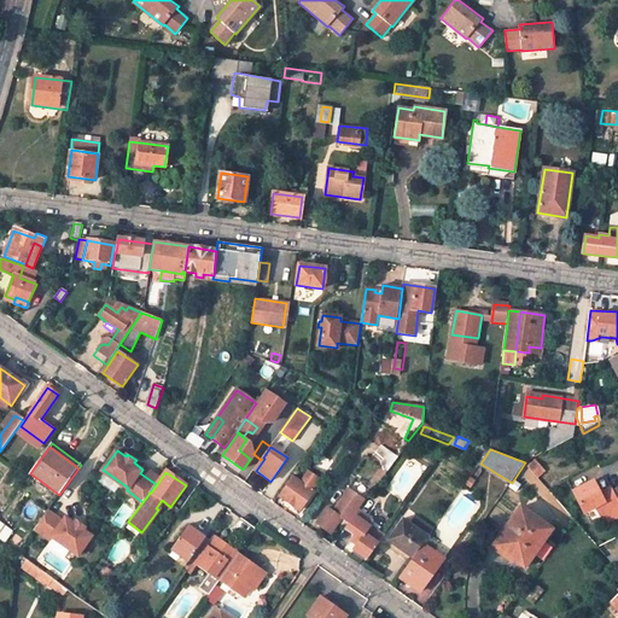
[(279,495),(299,509),(313,491),(292,477),(279,495)]
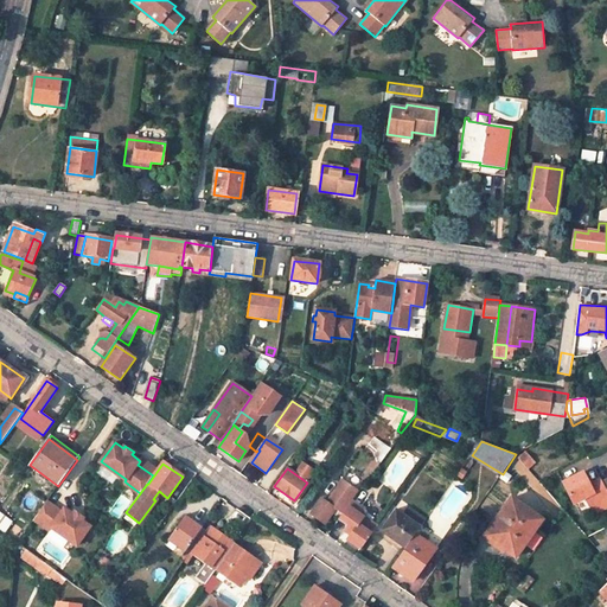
[(346,472),(330,494),(326,492),(317,506),(320,510),(315,516),(325,523),(339,503),(347,509),(352,500),(364,485),(346,472)]
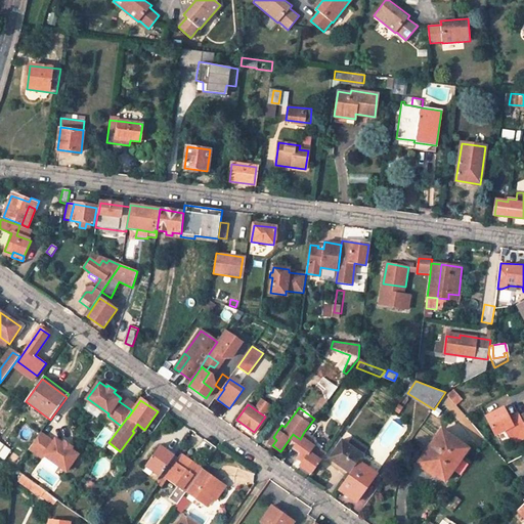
[(504,408),(485,418),(495,436),(506,431),(511,440),(523,433),(523,424),(520,416),(519,416),(511,421),(509,418),(504,408)]
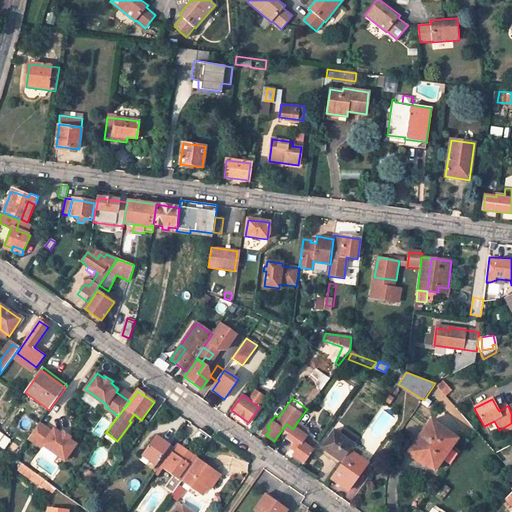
[(432,420),(410,452),(435,470),(458,438),(432,420)]
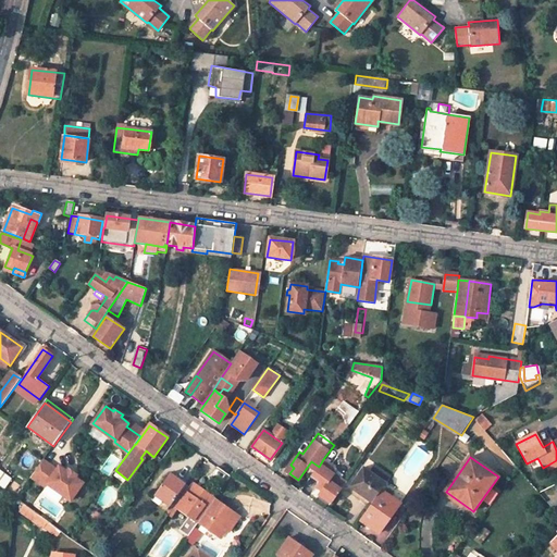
[(320,495),(332,504),(347,483),(335,474),(332,466),(323,459),(319,467),(311,478),(319,483),(316,487),(322,492),(320,495)]
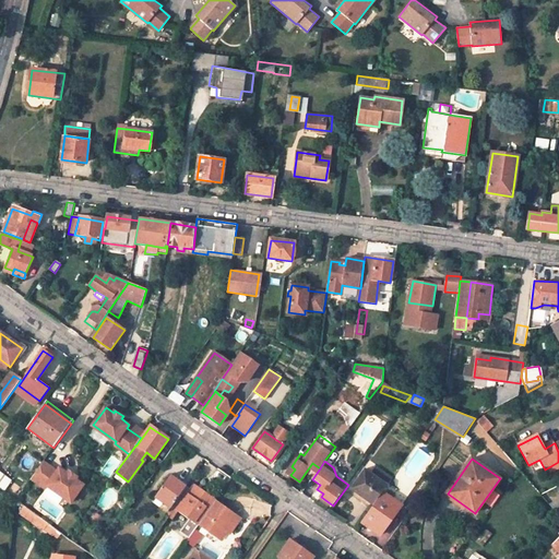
[(43,463),(31,479),(45,489),(46,487),(69,504),(82,487),(74,482),(75,478),(68,473),(67,475),(58,470),(56,473),(43,463)]
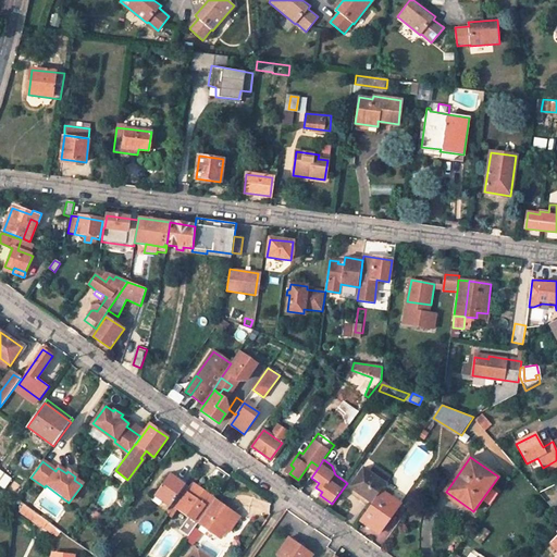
[(392,477),(375,466),(370,472),(364,468),(350,487),(358,493),(371,503),(372,503),(382,490),(392,477)]
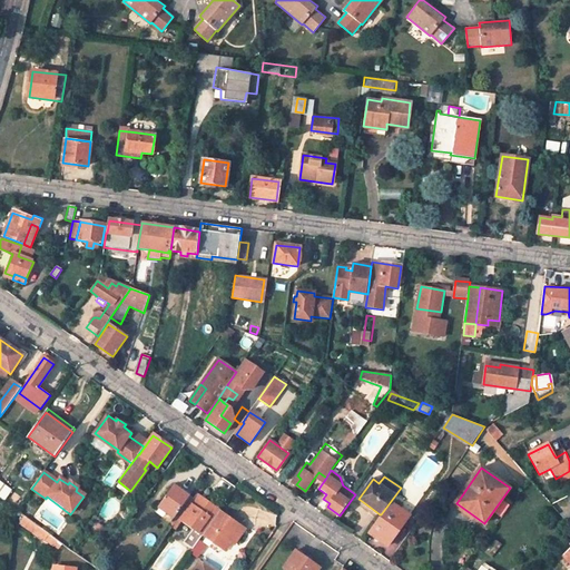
[(11,491),(0,482),(0,498),(3,501),(11,491)]
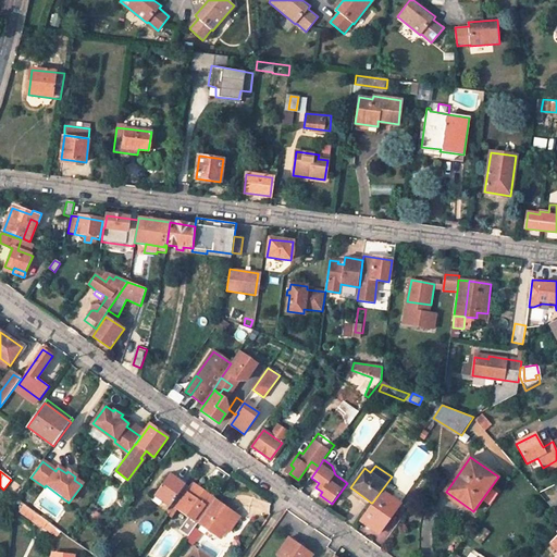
[(186,484),(171,473),(153,497),(169,508),(170,506),(186,484)]
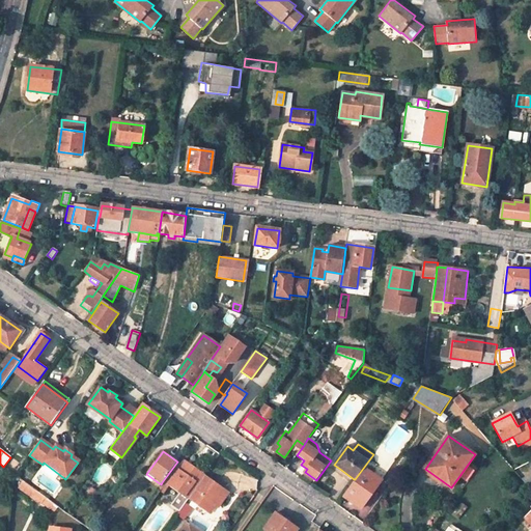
[(205,476),(184,460),(180,465),(166,485),(180,495),(188,501),(189,499),(205,476)]
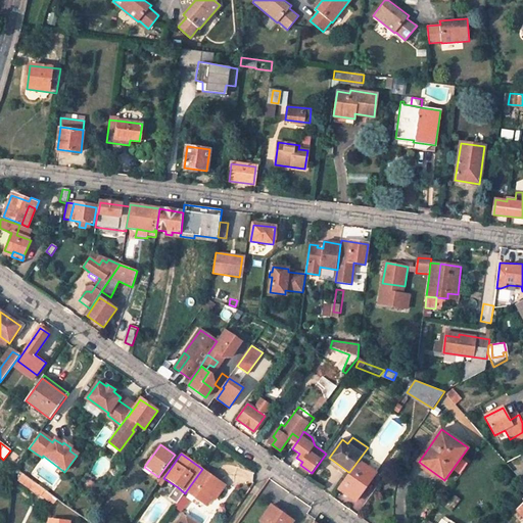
[(159,475),(163,478),(178,458),(175,455),(159,475)]
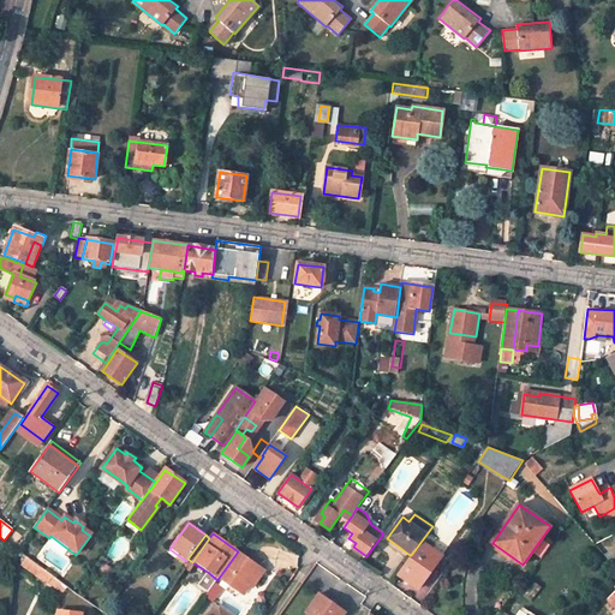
[(614,544),(614,538),(614,536),(596,545),(601,550),(610,544),(611,547),(614,544)]
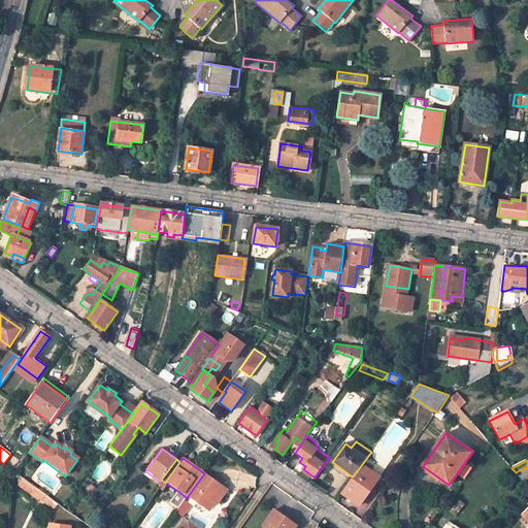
[(341,493),(359,506),(380,477),(362,464),(353,476),(341,493)]
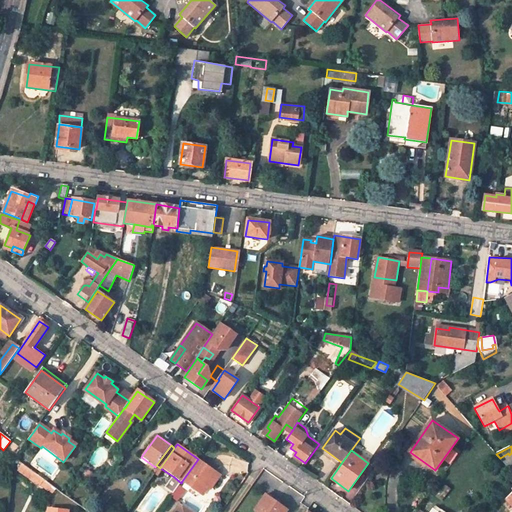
[(329,453),(327,456),(339,465),(341,462),(329,453)]
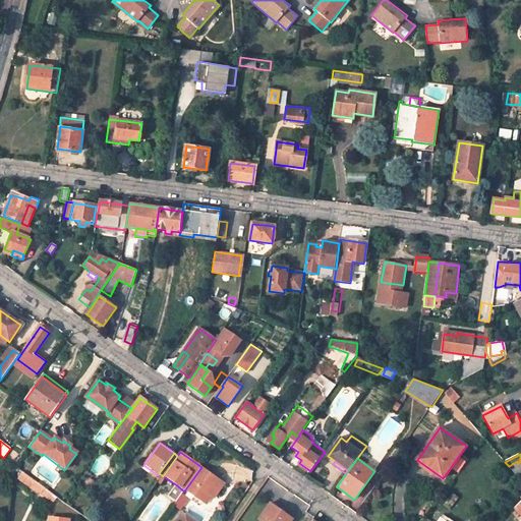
[(520,471),(520,461),(518,463),(517,461),(509,466),(516,474),(520,471)]
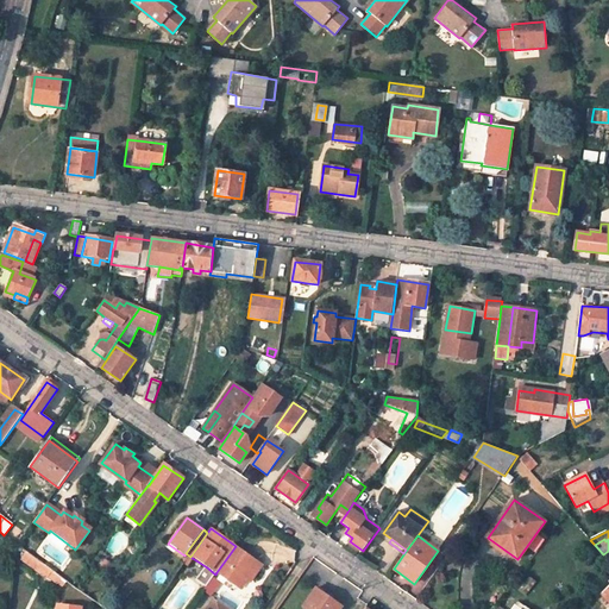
[(165,546),(182,559),(184,556),(168,544),(165,546)]
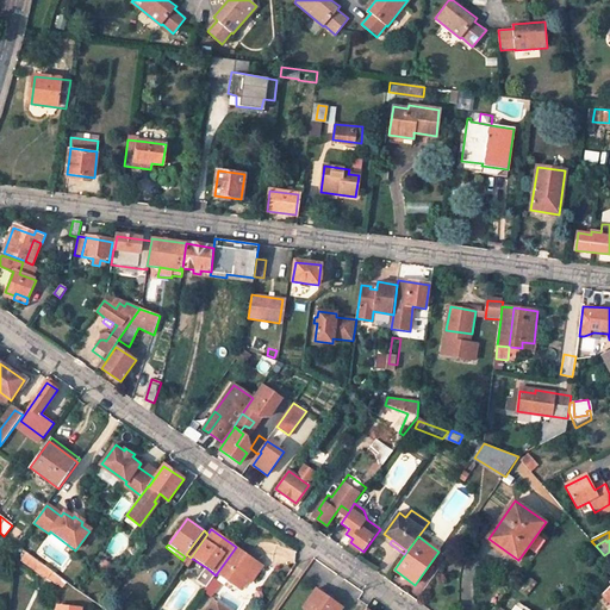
[(217,573),(238,587),(244,579),(248,583),(250,584),(263,566),(236,547),(217,573)]
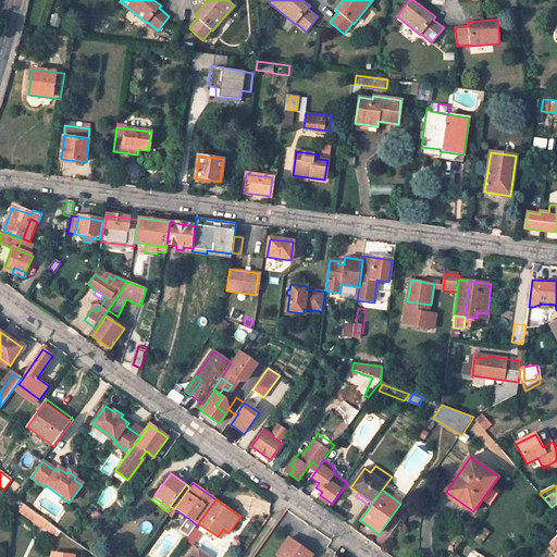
[(21,503),(16,509),(42,531),(40,534),(50,542),(59,531),(21,503)]
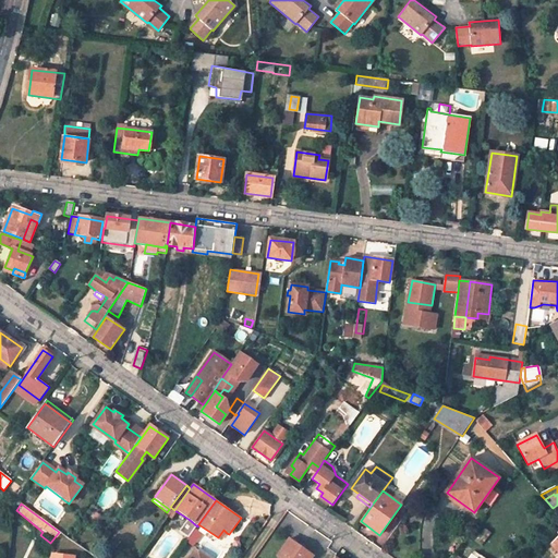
[(184,528),(192,534),(197,526),(190,520),(184,528)]
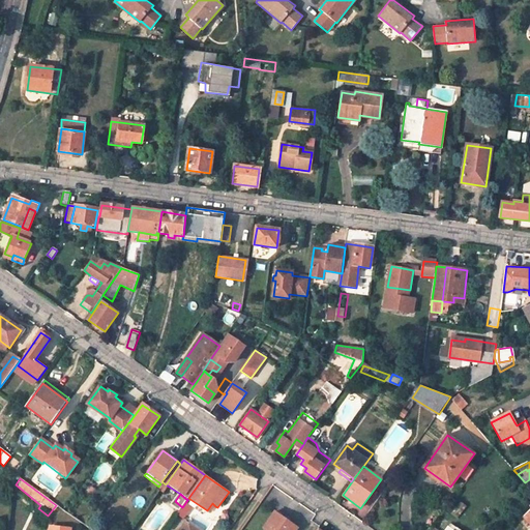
[(461,502),(451,513),(458,518),(455,520),(461,523),(470,508),(461,502)]
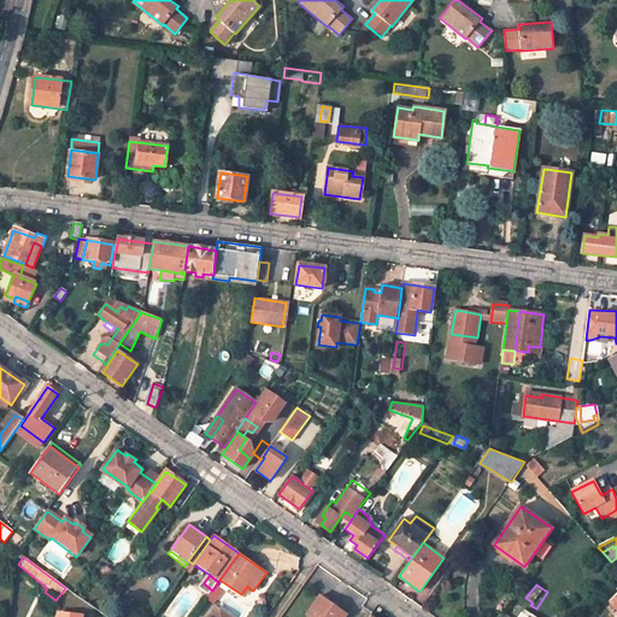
[(245,598),(251,589),(247,586),(241,594),(245,598)]
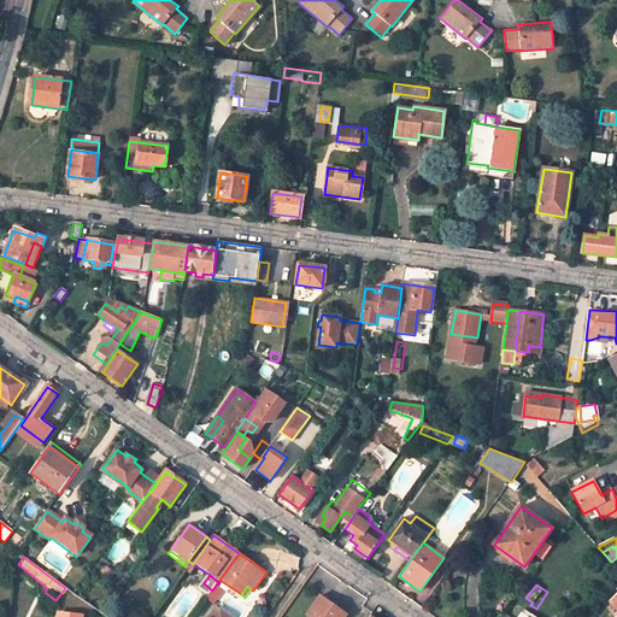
[(93,607),(100,595),(90,589),(82,600),(93,607)]
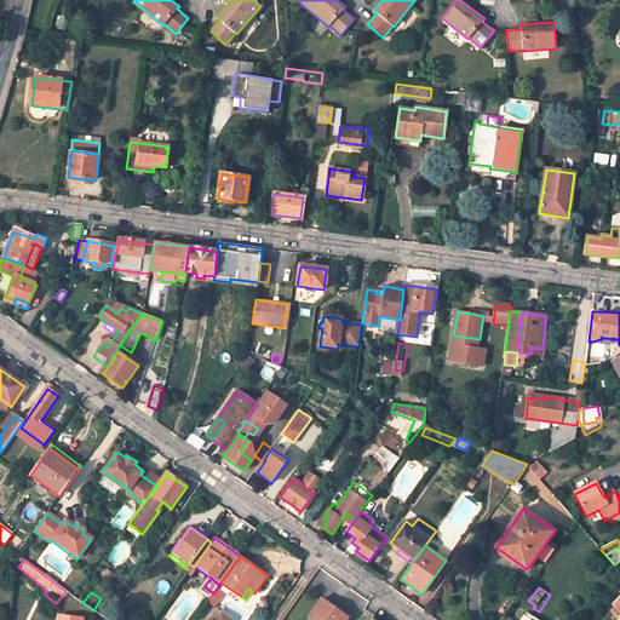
[(321,600),(308,618),(310,619),(346,619),(348,619),(343,615),(331,607),(321,600)]
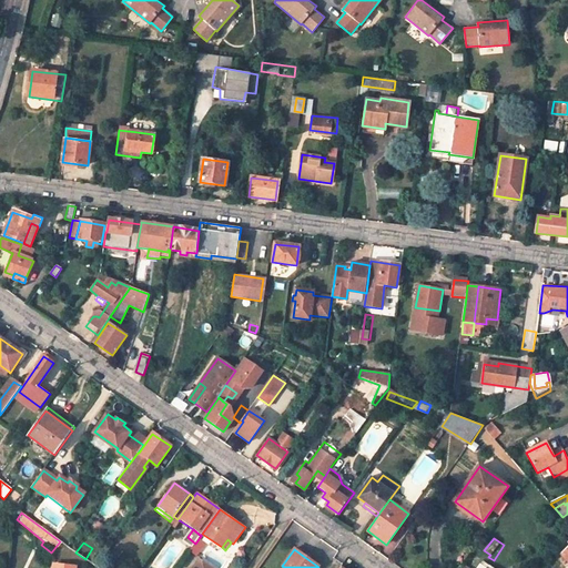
[(473,567),(482,557),(474,551),(465,565),(468,567),(473,567)]
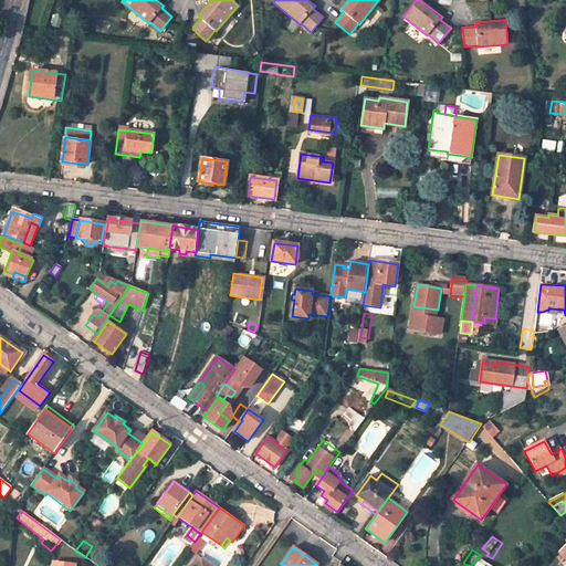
[(313,562),(315,558),(305,552),(302,554),(313,562)]
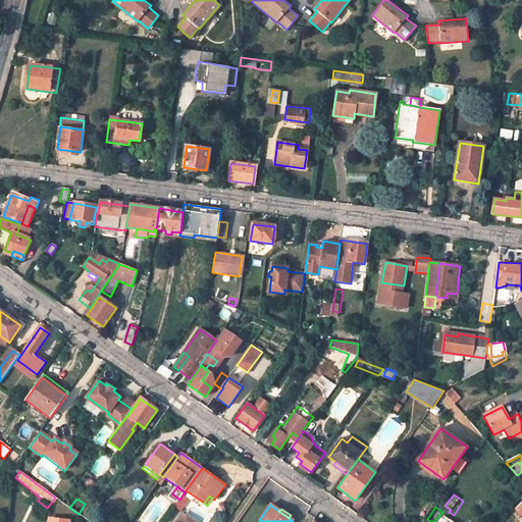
[(176,521),(196,521),(183,513),(176,521)]
